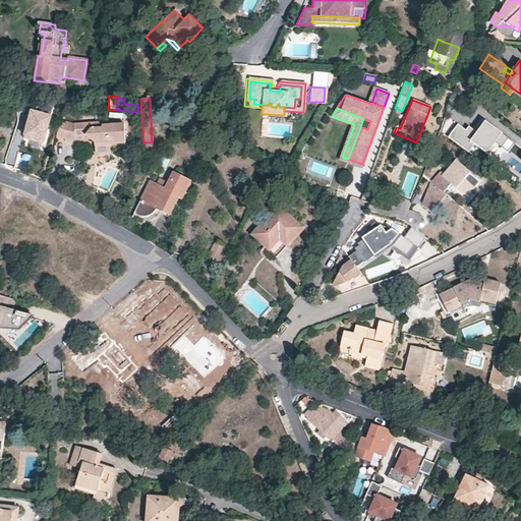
[(448,137),(468,153),(474,145),(486,154),(496,142),(502,148),(509,138),(482,119),(474,131),(468,126),(465,130),(457,124),(448,137)]
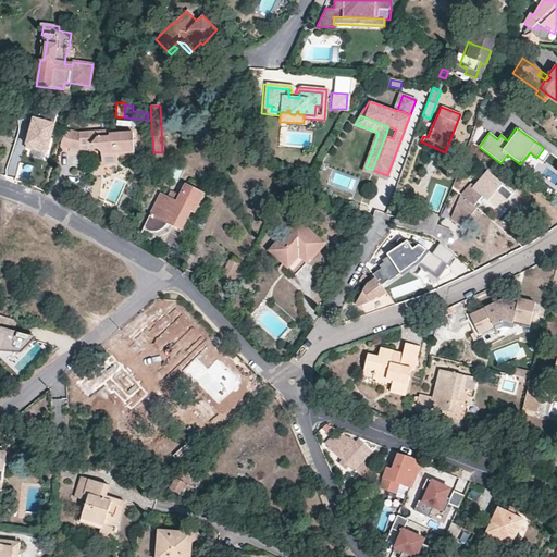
[(72,132),(64,128),(60,146),(69,147),(72,132)]
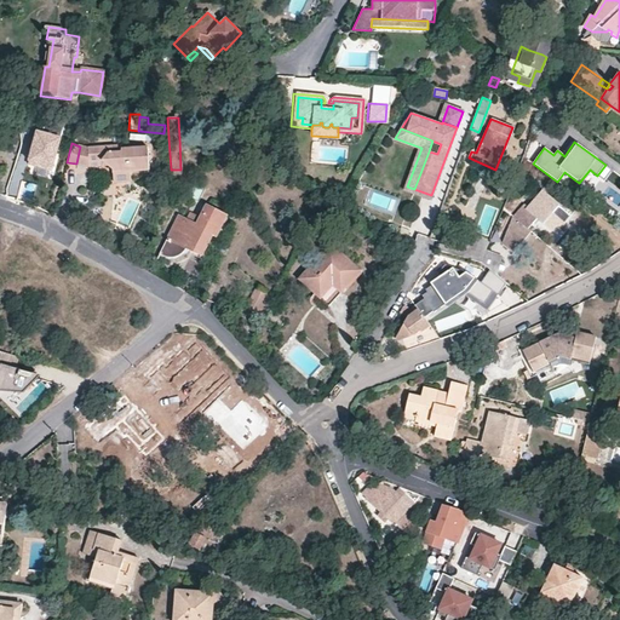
[(89,167),(87,161),(86,148),(80,147),(76,164),(89,167)]
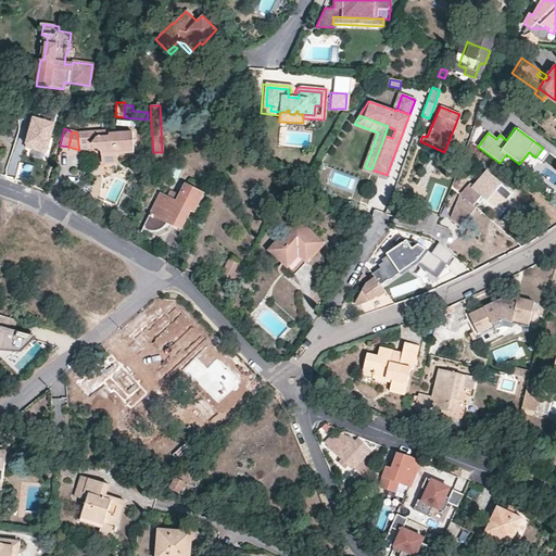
[(131,134),(111,135),(109,135),(108,133),(108,131),(77,133),(78,144),(91,144),(97,150),(101,153),(102,164),(116,164),(116,153),(133,153),(131,134)]
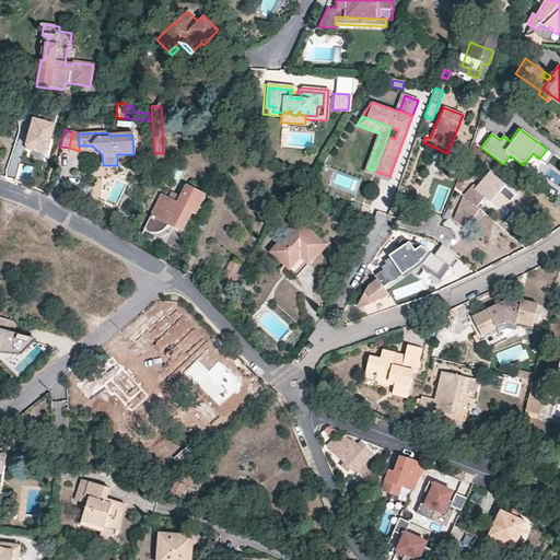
[(553,153),(547,149),(539,159),(546,163),(553,153)]
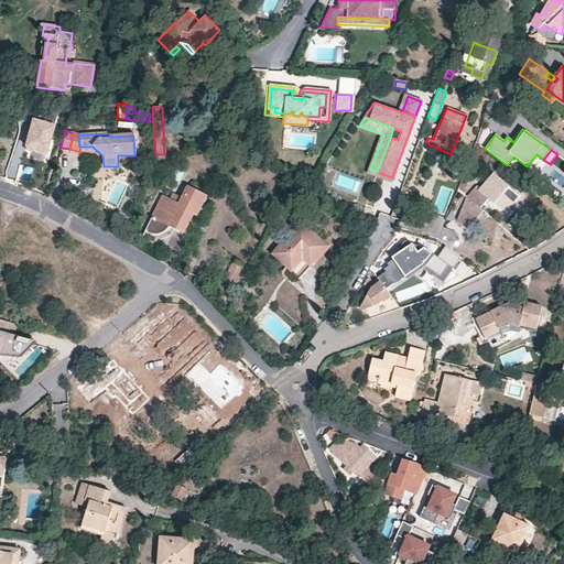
[(153,165),(162,167),(164,154),(155,154),(153,165)]
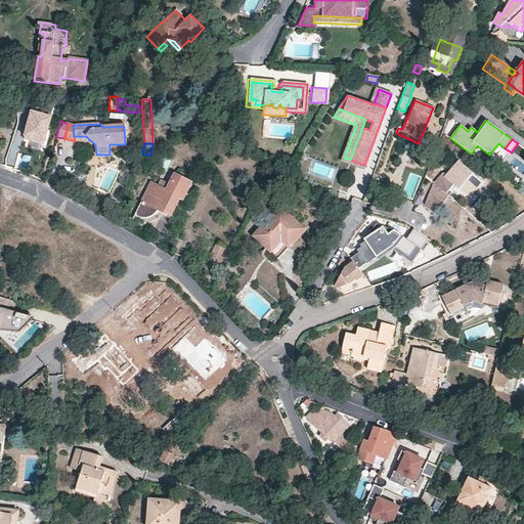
[(446,176),(443,173),(435,184),(425,208),(433,215),(448,197),(446,193),(453,184),(466,194),(469,190),(472,193),(482,181),(457,162),(446,176)]
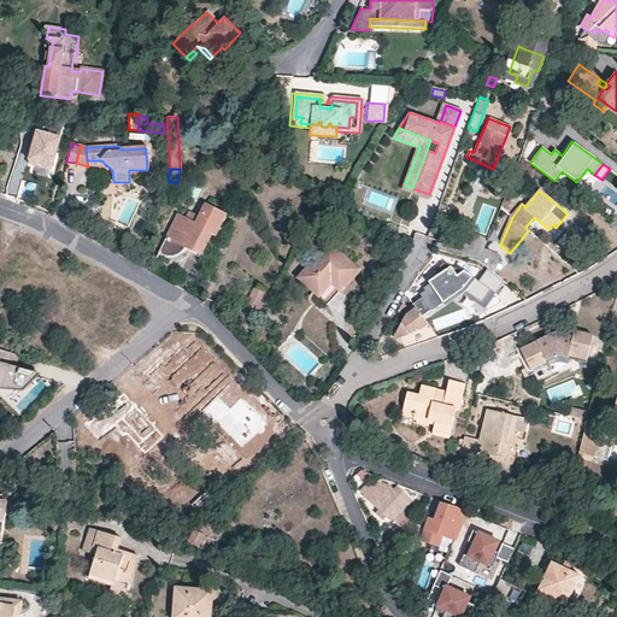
[(194,219),(193,223),(177,215),(158,253),(160,254),(164,257),(168,257),(172,257),(176,256),(178,254),(182,251),(186,246),(200,253),(210,234),(215,235),(224,215),(206,206),(203,215),(198,222),(194,219)]
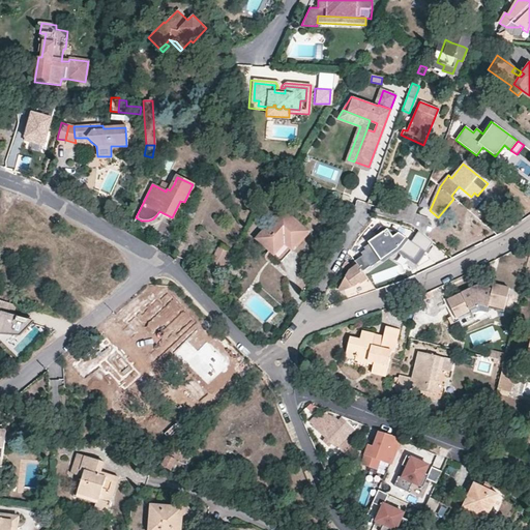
[(347,204),(349,198),(342,195),(340,201),(347,204)]
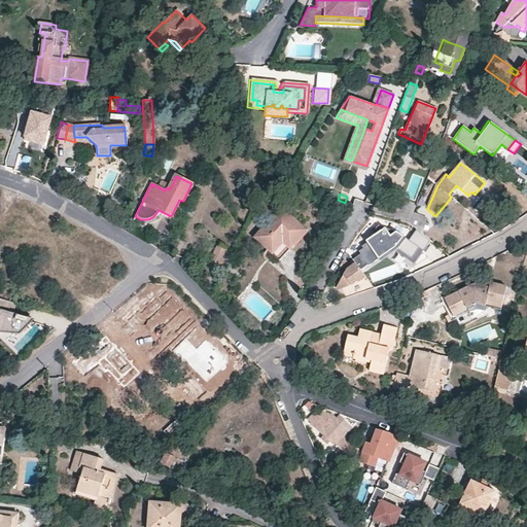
[(383,208),(381,215),(393,219),(395,211),(396,208),(384,205),(383,208)]
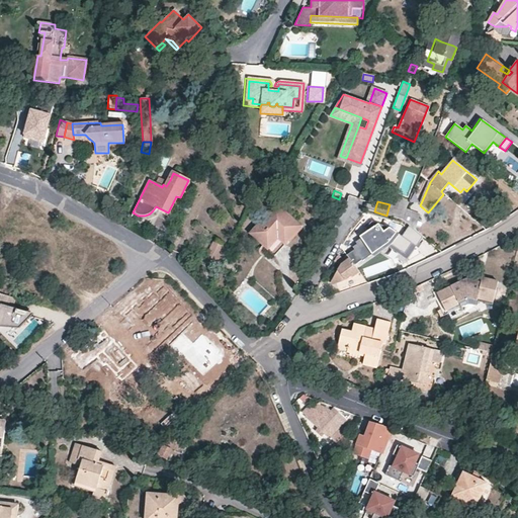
[(300,227),(275,203),(249,233),(267,249),(275,255),(282,246),(300,227)]
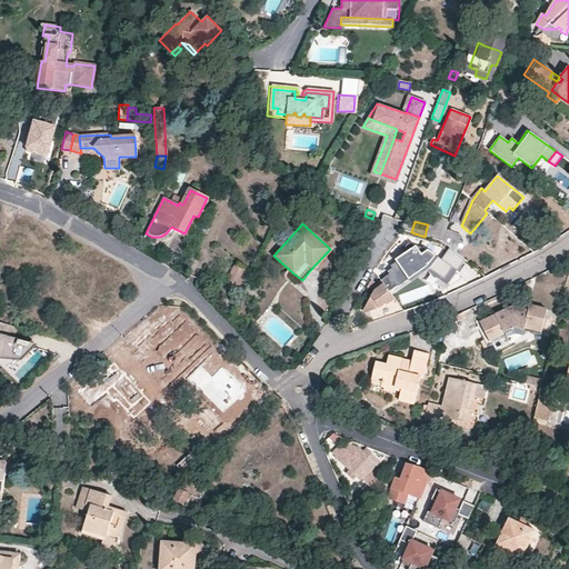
[(427,228),(425,237),(442,241),(445,232),(427,228)]
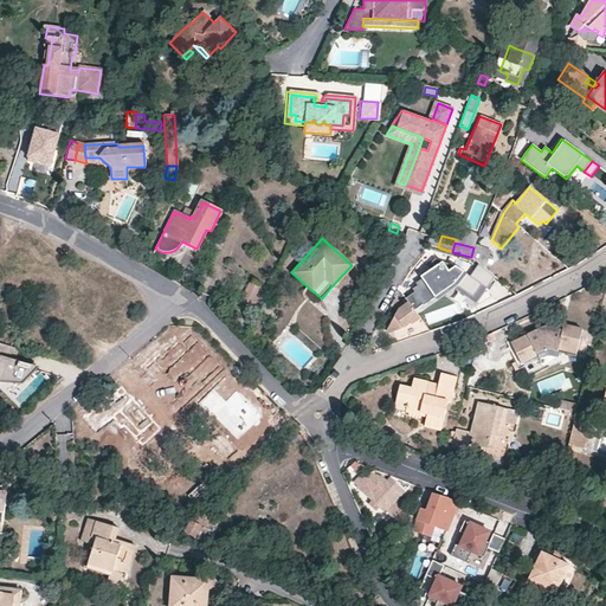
[(474,247),(471,257),(483,268),(490,251),(475,244),(474,247)]
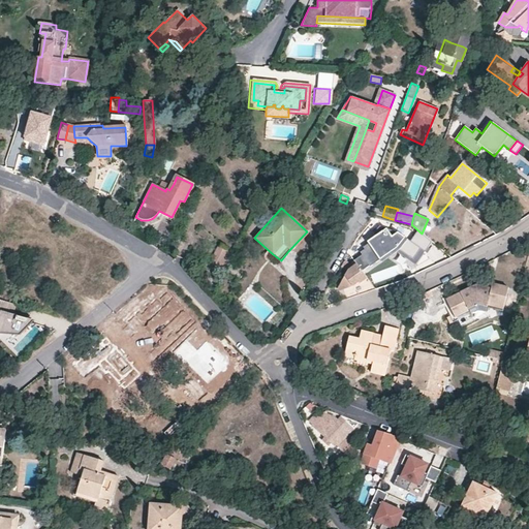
[(394,228),(384,235),(381,230),(360,247),(365,255),(372,263),(403,240),(394,228)]
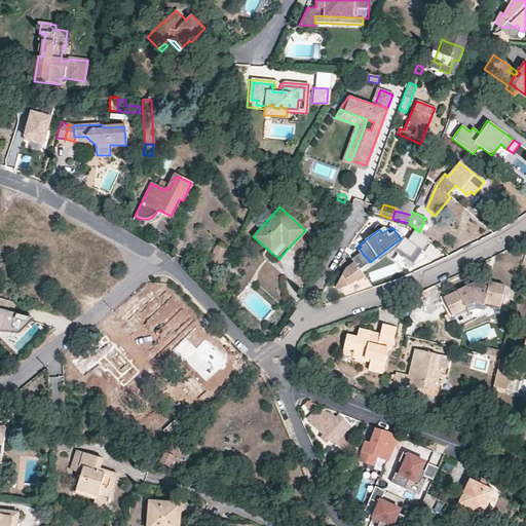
[(437,253),(429,242),(419,250),(425,260),(426,260),(437,253)]
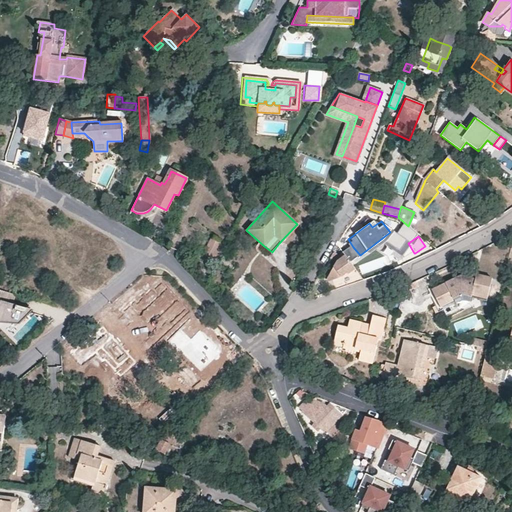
[(224,245),(211,239),(204,254),(216,260),(224,245)]
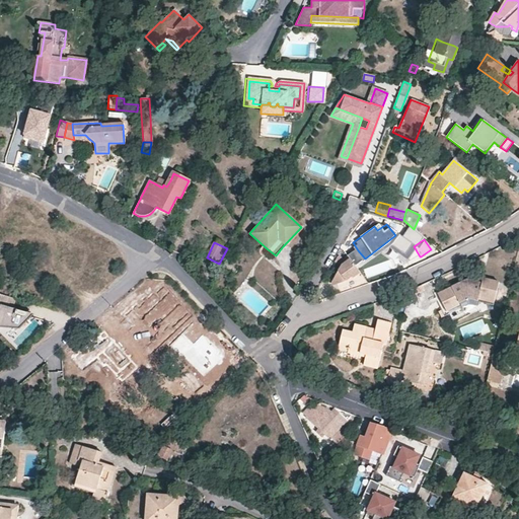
[(421,256),(425,261),(437,254),(433,248),(431,249),(421,256)]
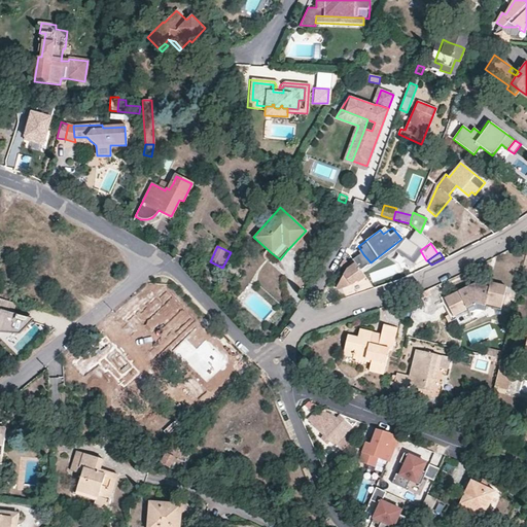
[(349,262),(343,259),(340,266),(345,269),(349,262)]
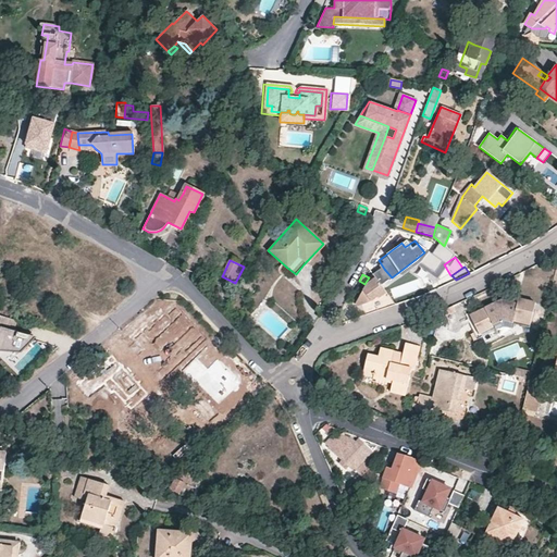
[(374,279),(369,282),(362,295),(358,301),(360,305),(368,301),(375,296),(376,298),(385,292),(374,279)]
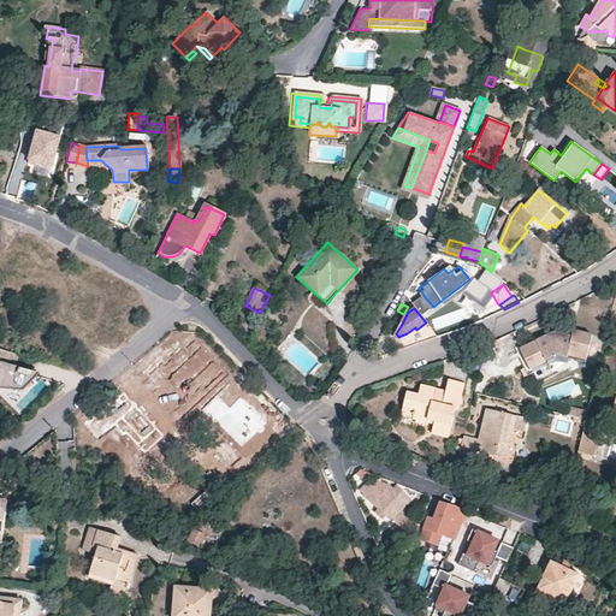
[(527,369),(555,356),(567,359),(568,355),(586,359),(592,337),(573,332),(572,337),(566,336),(550,332),(516,349),(527,369)]
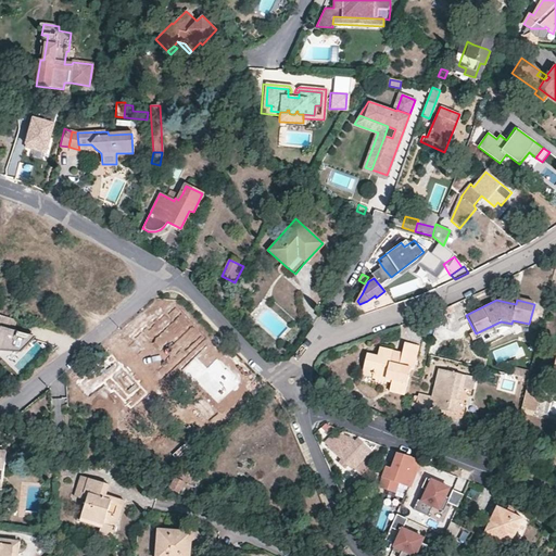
[(14,331),(17,320),(0,315),(0,350),(15,354),(28,338),(30,336),(14,331)]
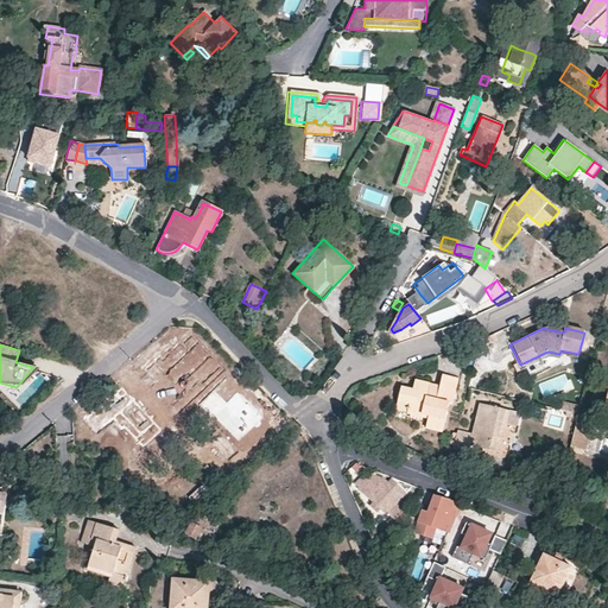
[(35,371),(39,356),(19,350),(16,362),(33,367),(31,369),(35,371)]
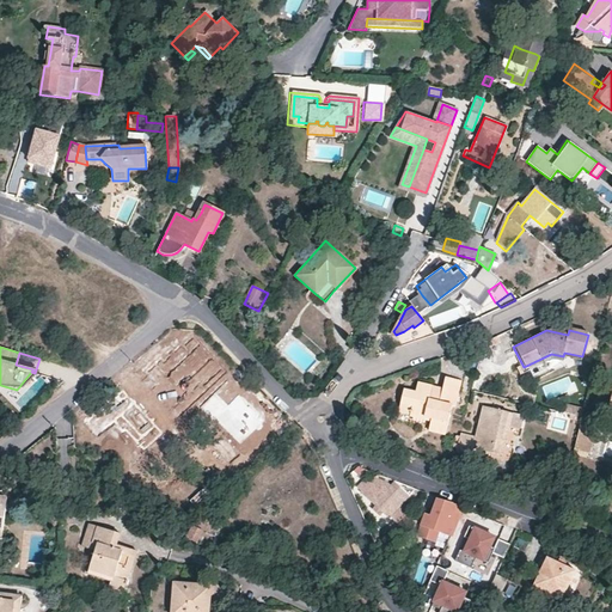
[(524,367),(525,371),(550,359),(562,361),(563,356),(551,354),(524,367)]
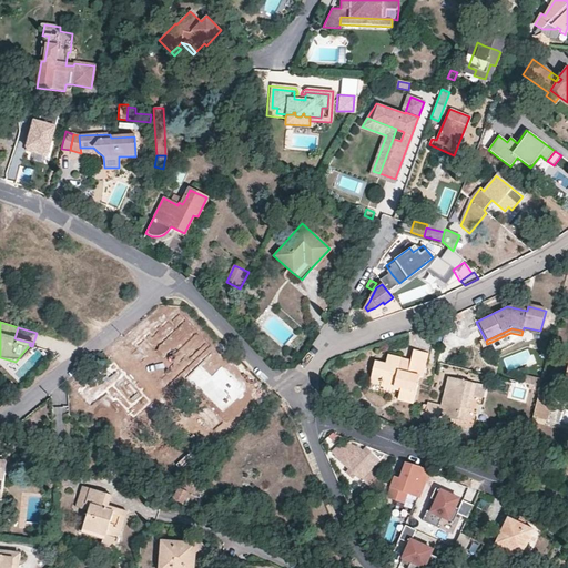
[(194,342),(183,331),(168,346),(179,357),(194,342)]
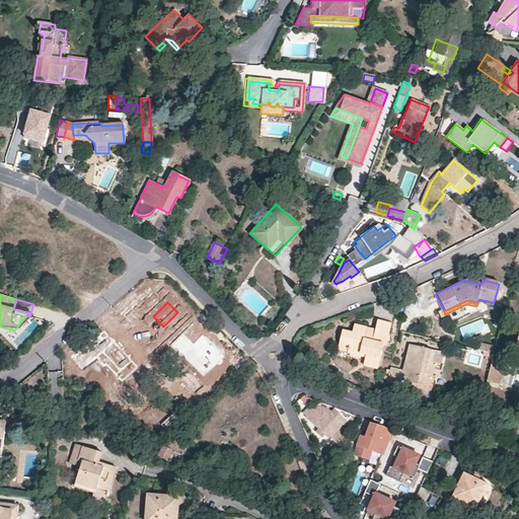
[(372,329),(371,334),(364,331),(364,327),(352,325),(350,334),(341,331),(339,344),(348,346),(346,354),(364,358),(363,365),(363,367),(376,370),(382,346),(384,346),(389,323),(375,320),(372,329)]
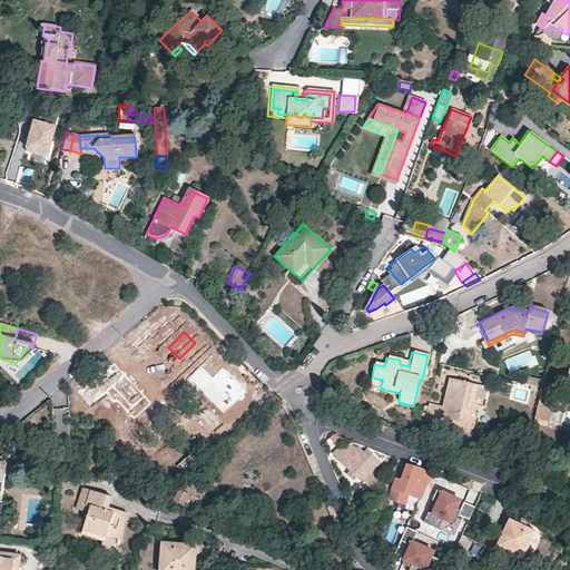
[(123,406),(134,400),(144,418),(165,405),(156,390),(163,386),(157,376),(117,397),(123,406)]
